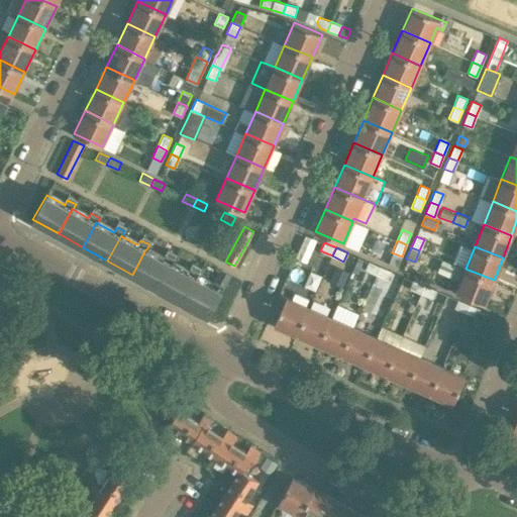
[(132,275),(157,288),(171,263),(170,263),(173,257),(166,254),(163,260),(146,249),(145,249),(132,275)]
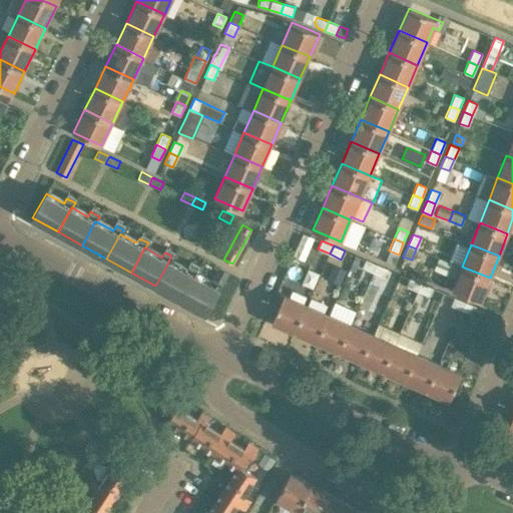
[(353,258),(350,267),(355,269),(359,260),(353,258)]
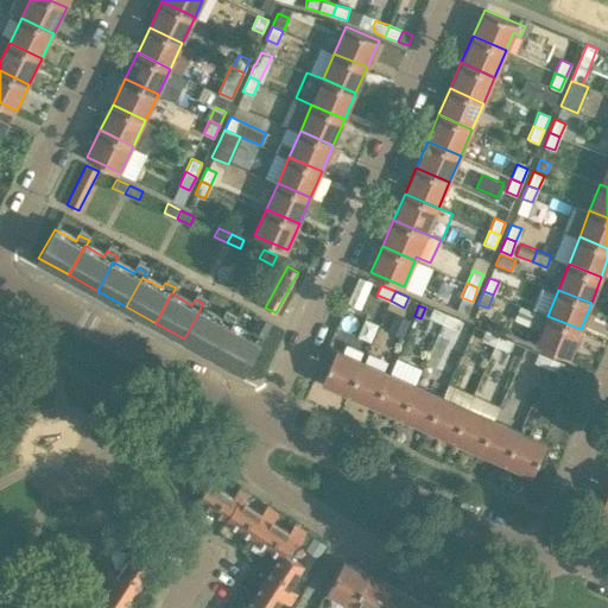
[(429,317),(442,323),(447,312),(434,308),(429,317)]
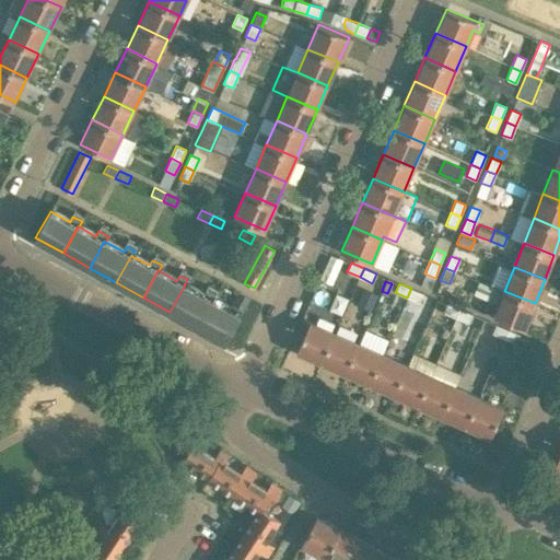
[(170,312),(196,327),(211,300),(212,300),(216,294),(207,290),(203,295),(185,284),(170,312)]
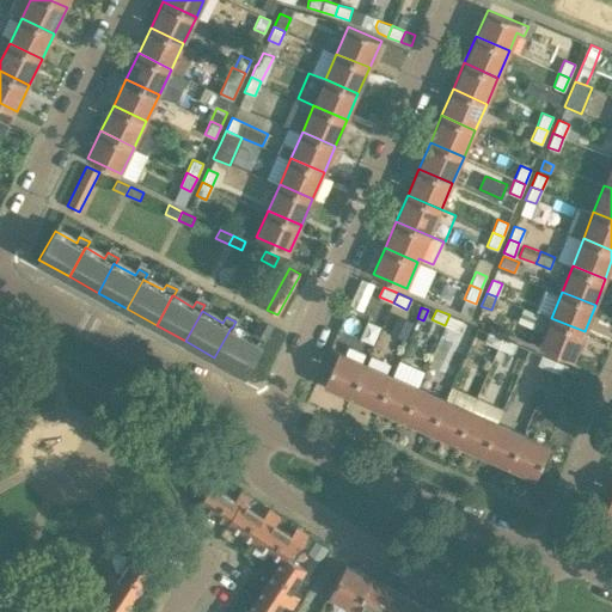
[(463,320),(450,314),(445,325),(458,331),(463,320)]
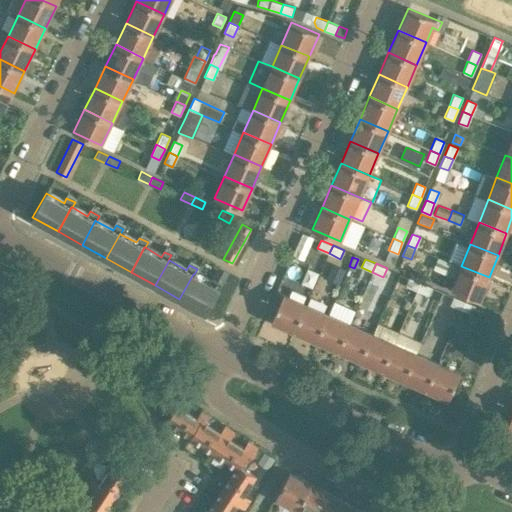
[(338,283),(344,269),(331,264),(325,278),(338,283)]
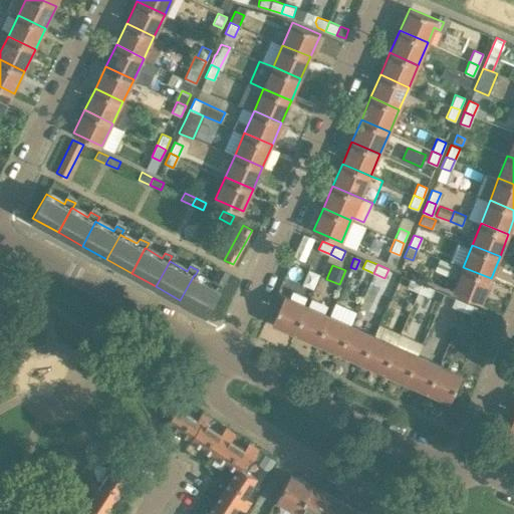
[(229,271),(220,267),(211,284),(195,275),(194,275),(180,300),(205,314),(229,271)]
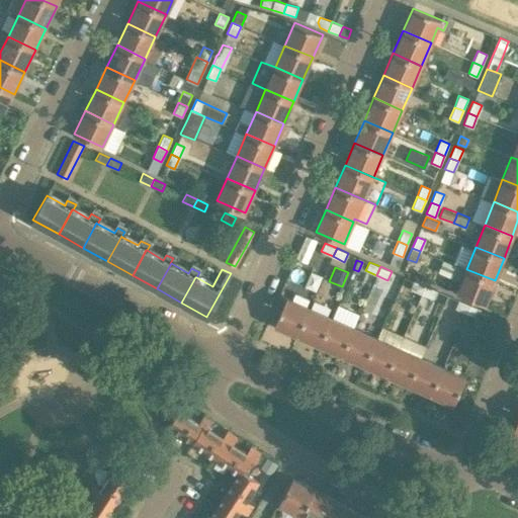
[(486,304),(495,280),(466,269),(462,281),(457,292),(486,304)]
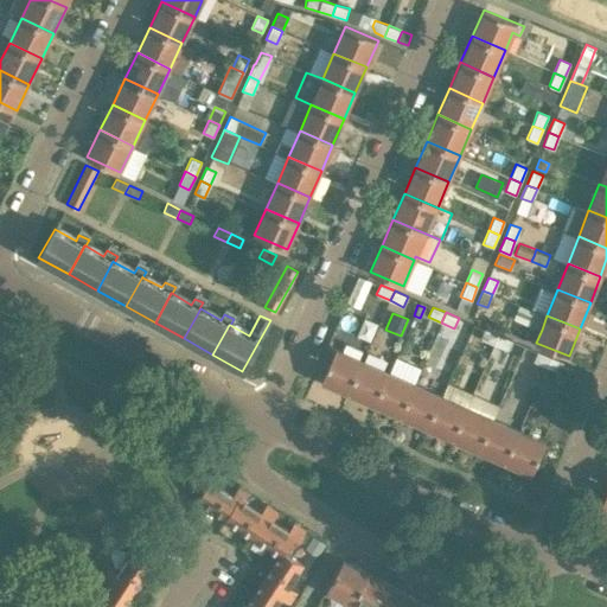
[(494,345),(498,334),(485,328),(480,339),(494,345)]
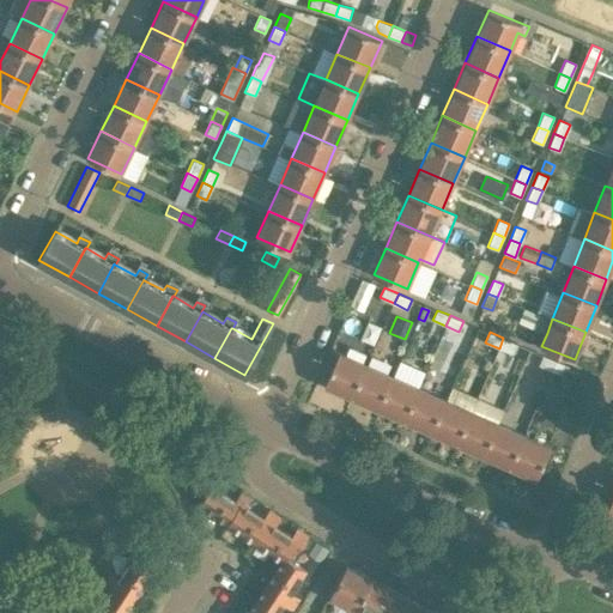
[(516,344),(503,338),(499,349),(513,353),(516,344)]
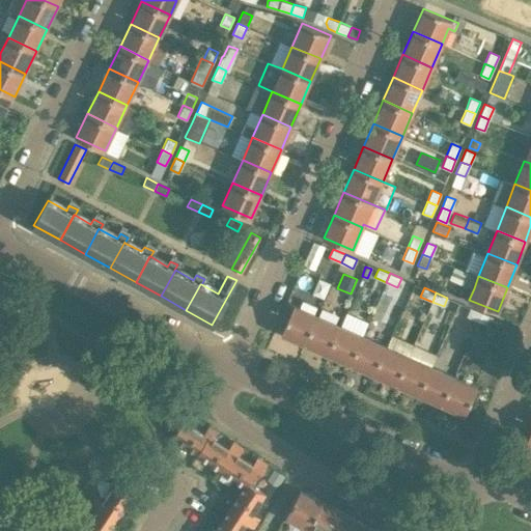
[(281,333),(305,343),(317,315),(294,305),(281,333)]
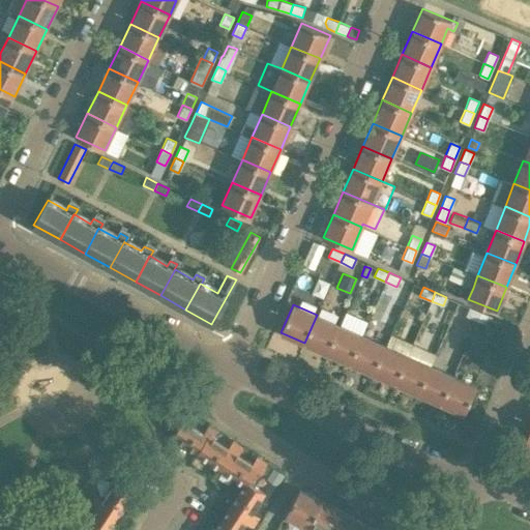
[(476,321),(480,312),(469,306),(465,316),(476,321)]
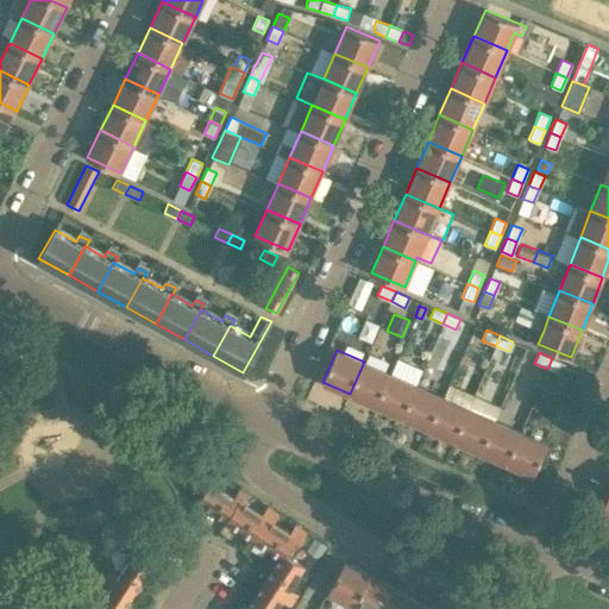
[(566,364),(552,358),(547,369),(562,374),(566,364)]
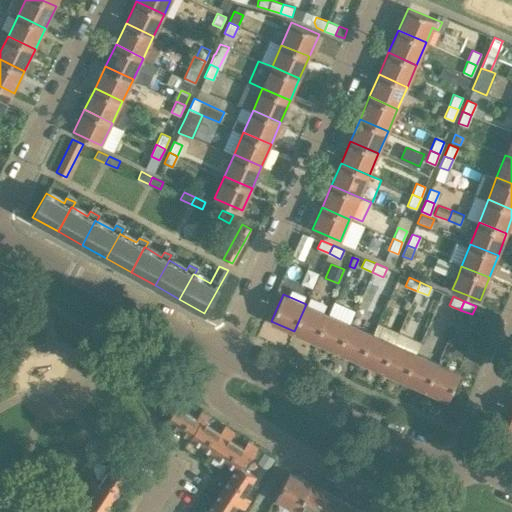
[(328,314),(306,304),(294,331),(316,341),(328,314)]
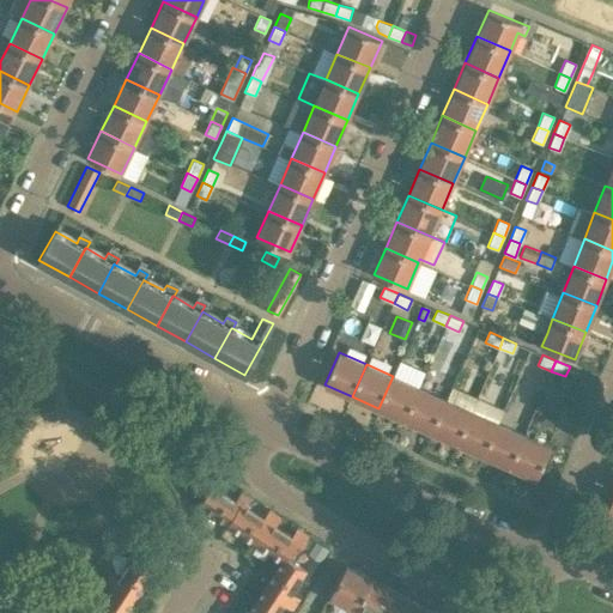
[(422,388),(419,387),(405,420),(431,431),(445,399),(444,399),(454,376),(430,366),(422,388)]
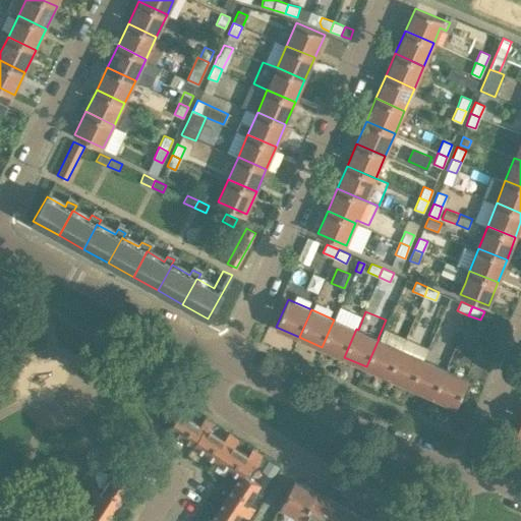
[(322,347),(344,357),(356,329),(334,320),(322,347)]
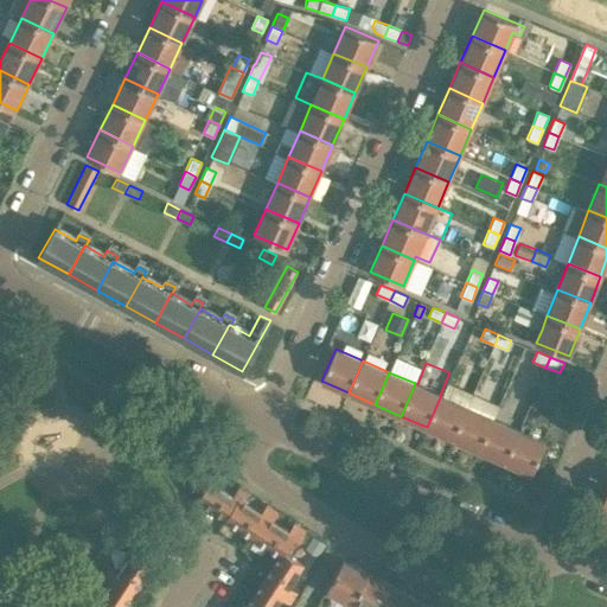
[(427,427),(453,439),(467,407),(441,395),(427,427)]
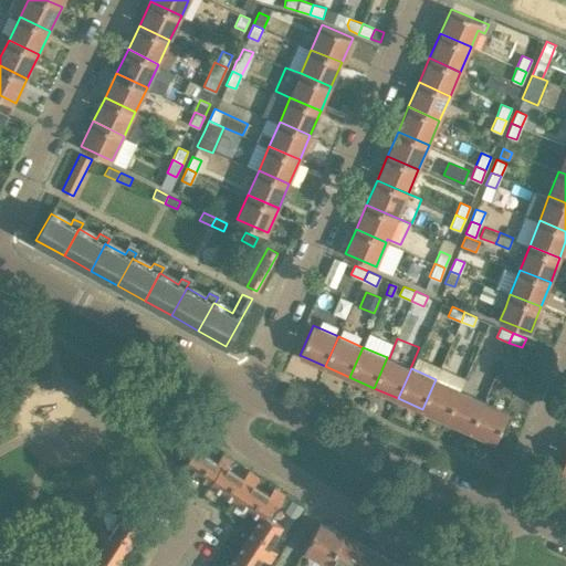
[(460,390),(436,379),(422,409),(447,420),(460,390)]
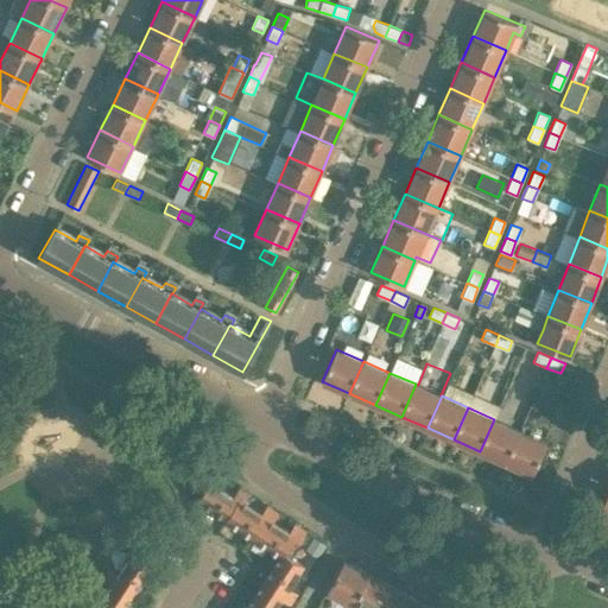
[(480,451),(506,462),(520,430),(494,419),(480,451)]
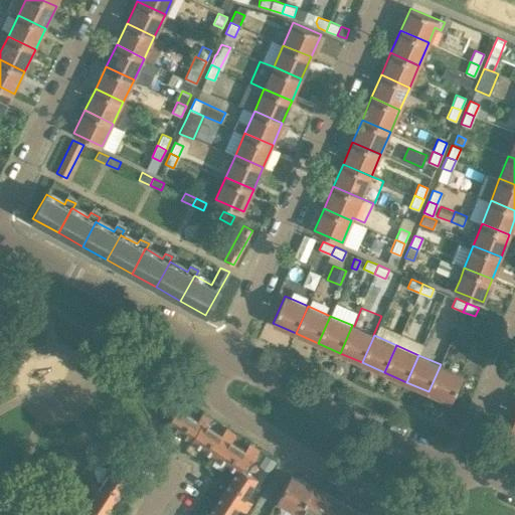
[(463,374),(441,364),(428,391),(451,402),(463,374)]
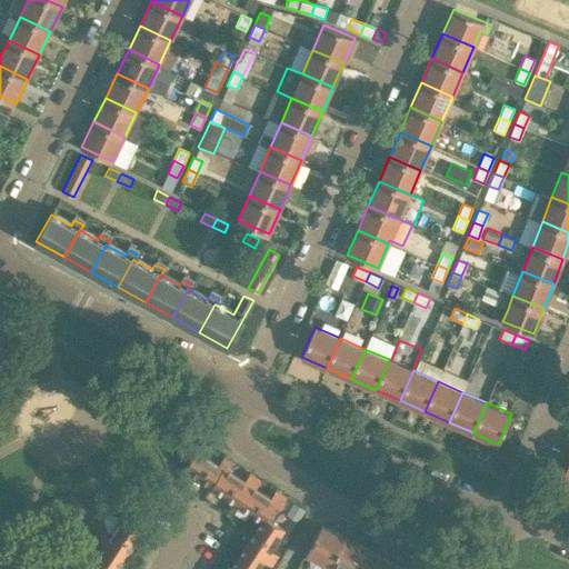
[(197,449),(186,467),(211,483),(223,466),(228,469),(232,460),(223,455),(219,463),(197,449)]
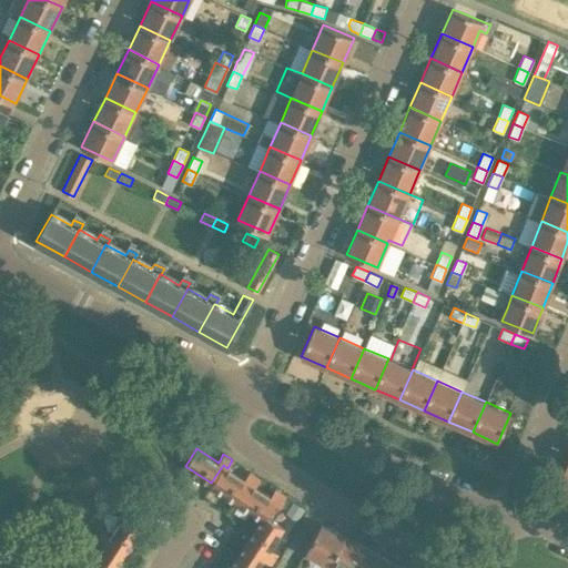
[(223,465),(211,483),(236,500),(249,483),(253,486),(259,478),(249,472),(244,479),(227,468),(223,465)]
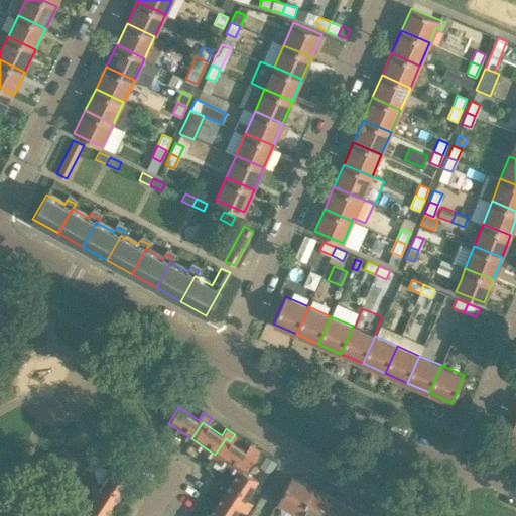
[(226,438),(215,455),(239,470),(241,467),(246,460),(250,463),(258,449),(250,444),(245,452),(230,441),(226,438)]
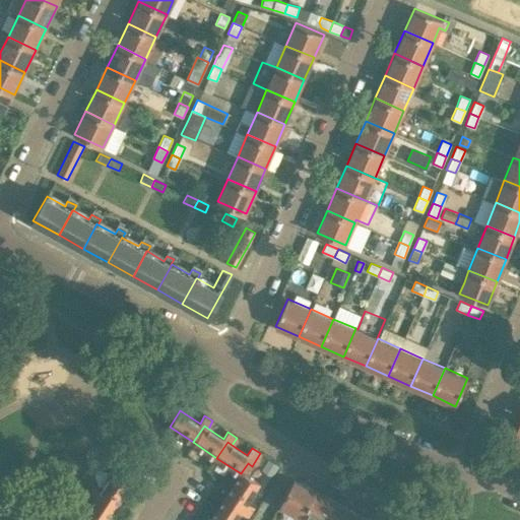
[(277,466),(268,460),(262,469),(271,475),(277,466)]
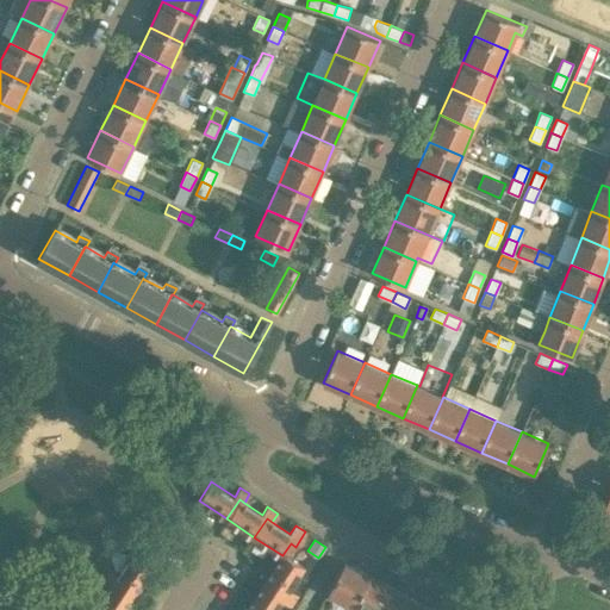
[(104,579),(112,585),(116,580),(136,593),(155,565),(134,552),(119,576),(111,570),(104,579)]
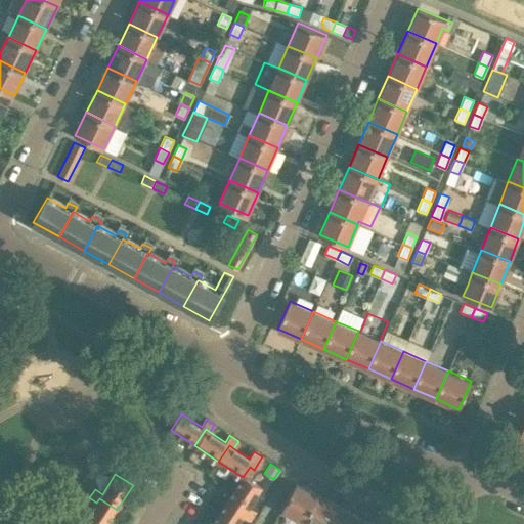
[(243,477),(228,498),(244,509),(246,510),(243,514),(250,518),(255,510),(249,506),(262,485),(260,484),(245,474),(243,477)]
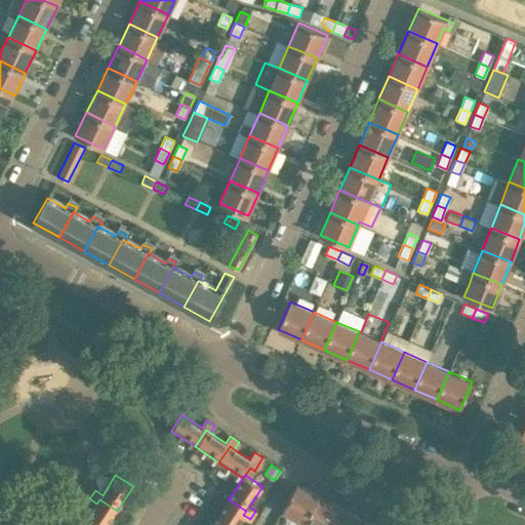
[(297,483),(283,510),(305,522),(320,495),(297,483)]
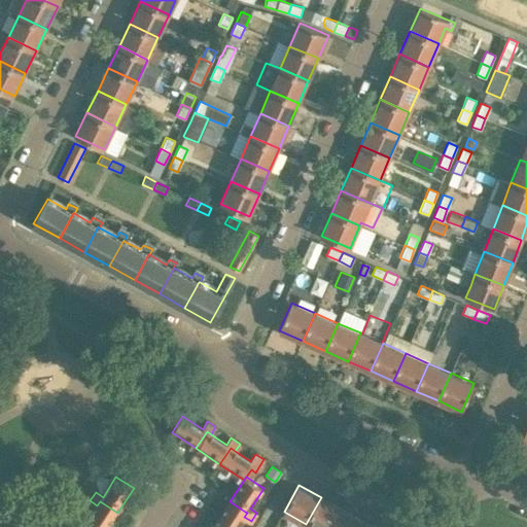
[(321,497),(306,524),(312,526),(332,526),(343,508),(321,497)]
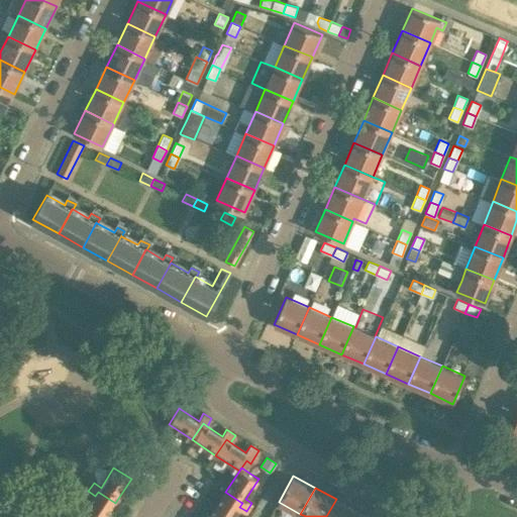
[(106,516),(115,503),(98,492),(95,496),(85,512),(78,507),(73,515),(75,516),(106,516)]
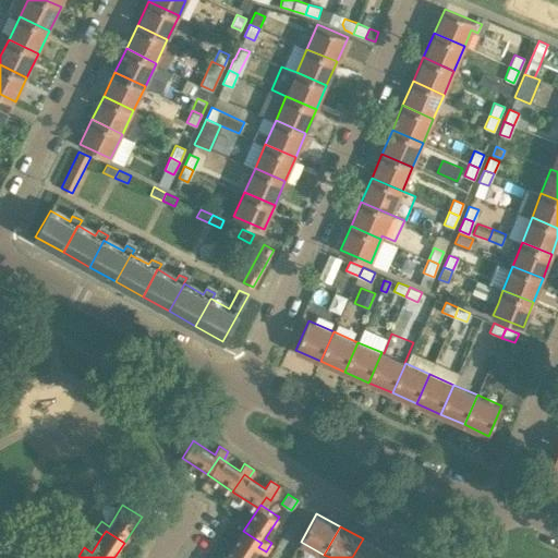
[(243,531),(227,556),(229,557),(251,557),(258,547),(262,543),(259,542),(243,531)]
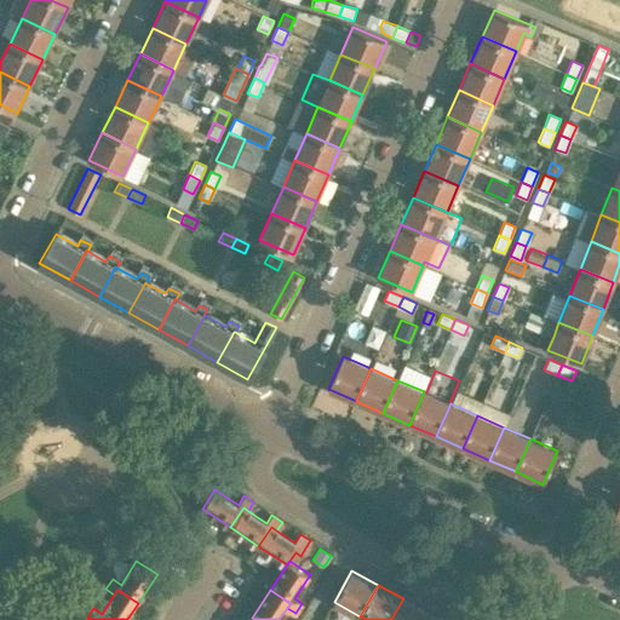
[(403,598),(391,619),(424,619),(429,613),(403,598)]
